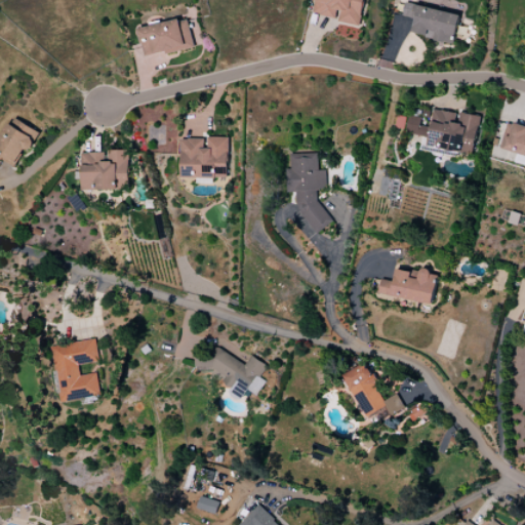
[(364,0),(317,0),(314,13),(337,18),(337,22),(359,27),(364,0)]
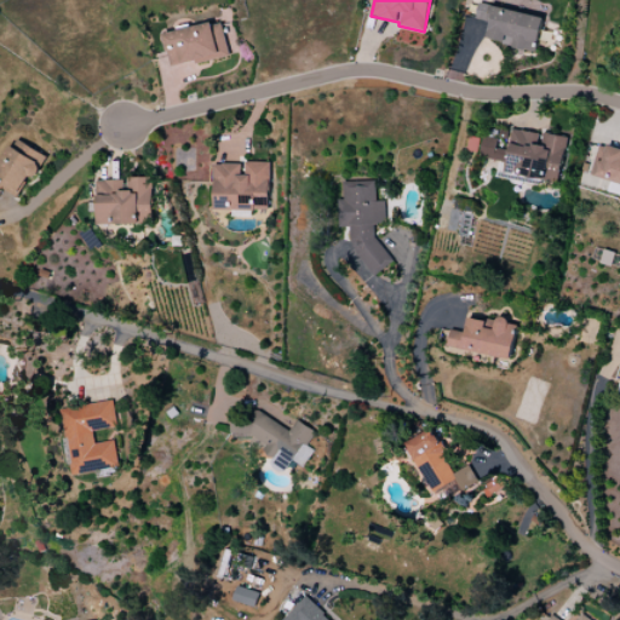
[(543,16),(480,5),(477,21),(491,22),(487,42),(538,51),(543,16)]
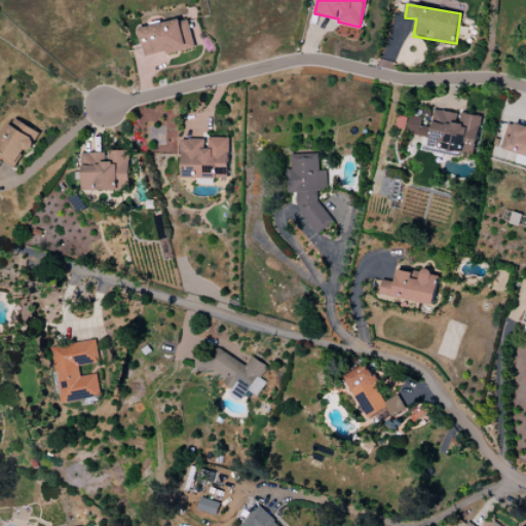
[(188,19),(139,29),(145,58),(194,48),(188,19)]
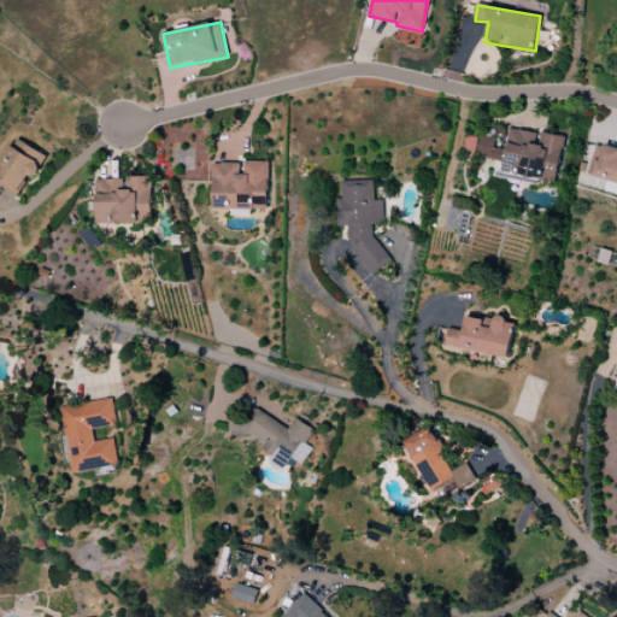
[(563,137),(510,128),(506,151),(494,148),(497,139),(482,136),(479,157),(498,160),(495,177),(540,184),(541,178),(556,181),(563,137)]
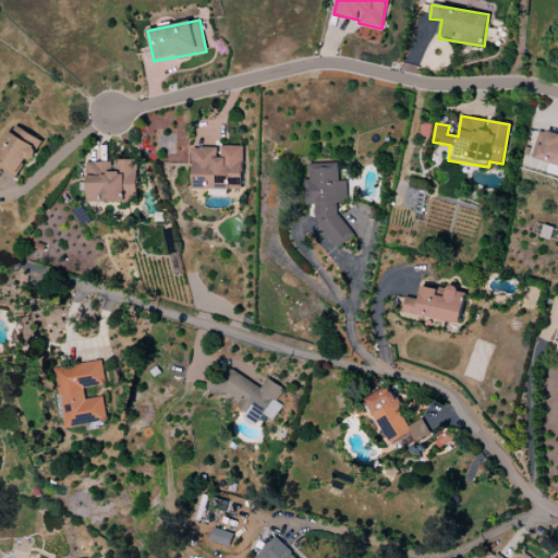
[(43,142),(13,124),(0,146),(0,174),(2,170),(15,178),(27,158),(31,160),(43,142)]
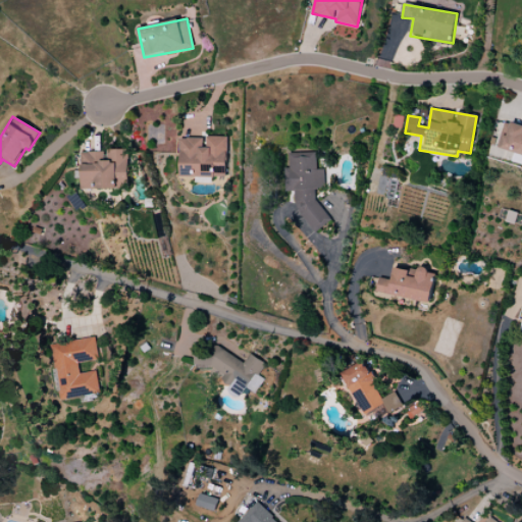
[(498,149),(521,155),(521,124),(505,120),(498,149)]
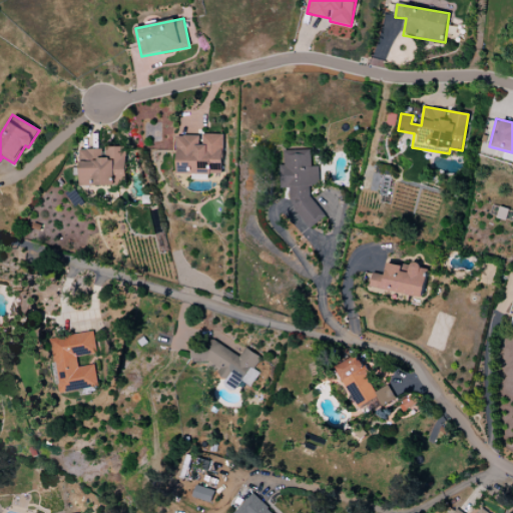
[(221,174),(222,134),(201,134),(201,136),(178,136),(177,173),(221,174)]
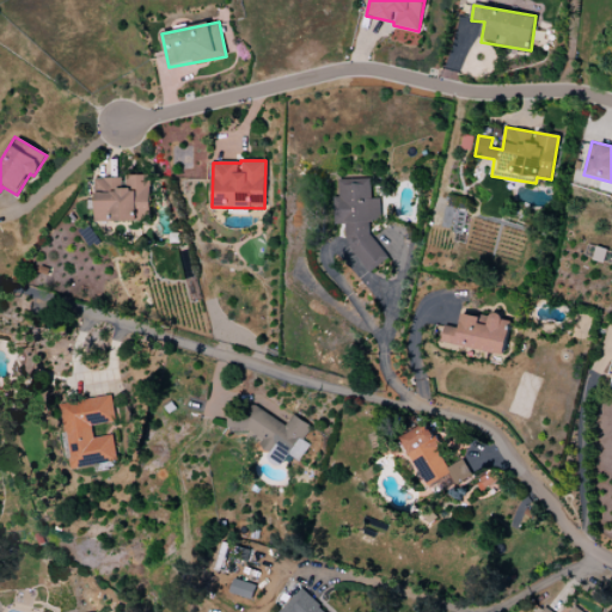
[(151,176),(126,176),(126,178),(97,178),(97,222),(144,222),(144,218),(150,218),(151,176)]
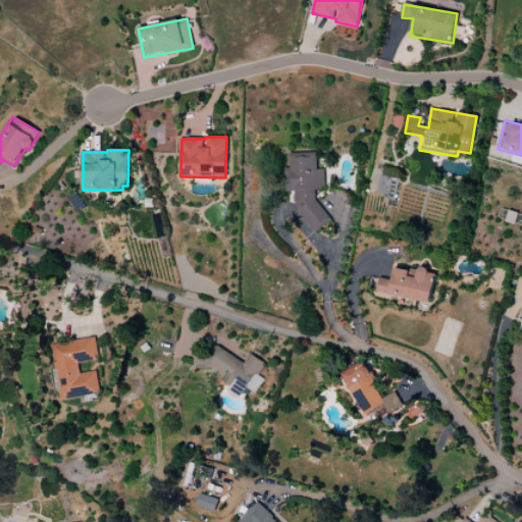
[(290,153),(290,168),(285,168),(285,192),(301,191),(303,227),(322,226),(320,189),(325,189),(324,169),(317,170),(316,152),(290,153)]
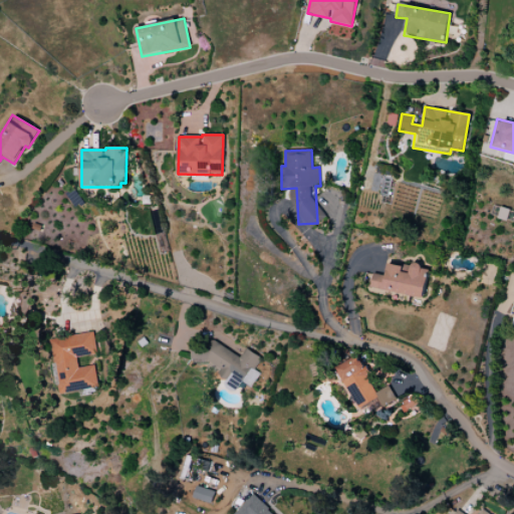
[(389,262),(387,276),(373,273),(370,287),(424,298),(430,270),(389,262)]
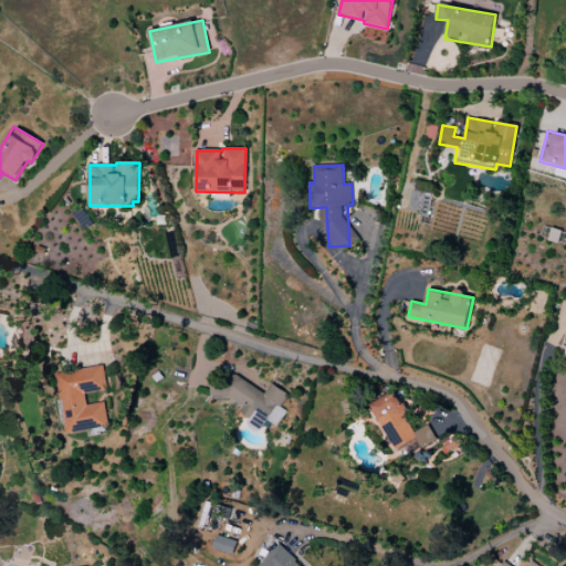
[(108,427),(104,402),(86,406),(84,394),(107,390),(103,366),(56,374),(67,433),(108,427)]
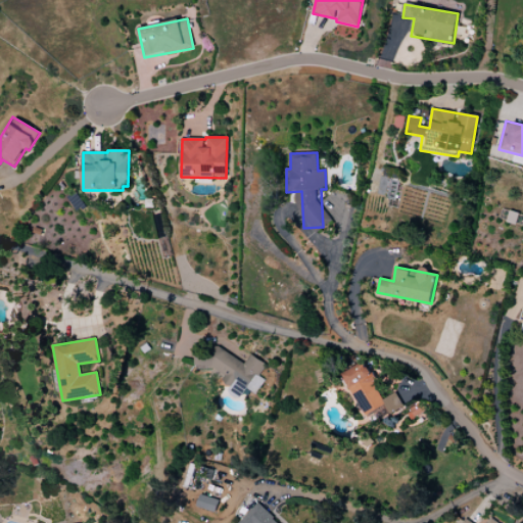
[(244,364),(214,344),(204,359),(199,355),(196,360),(223,377),(221,381),(231,387),(228,392),(239,399),(246,388),(255,394),(265,380),(258,376),(266,365),(250,354),(244,364)]
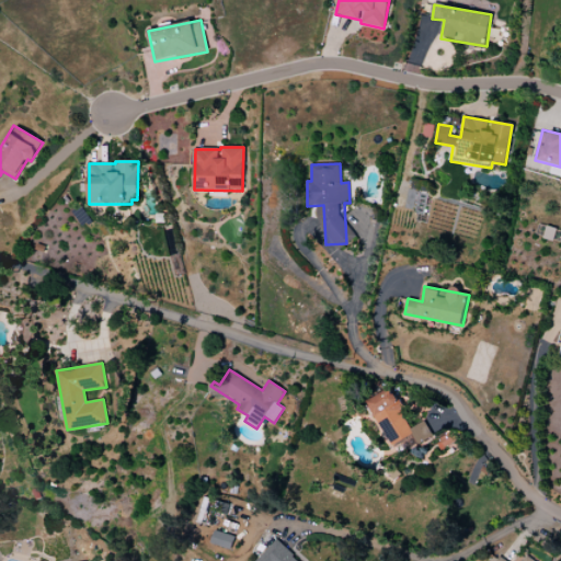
[(368,400),(390,447),(413,436),(419,445),(433,438),(425,421),(411,428),(391,389),(368,400)]
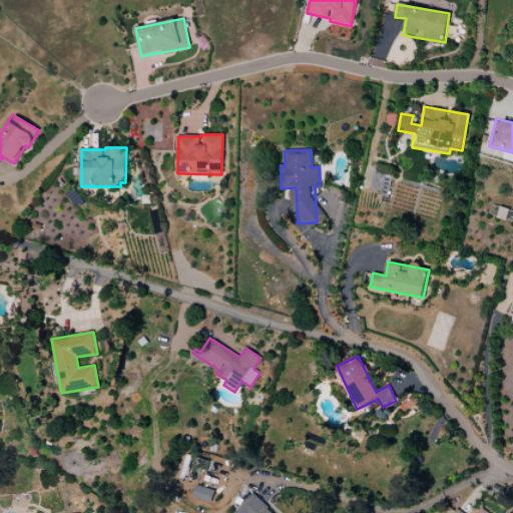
[(214,491),(196,485),(192,497),(210,503),(214,491)]
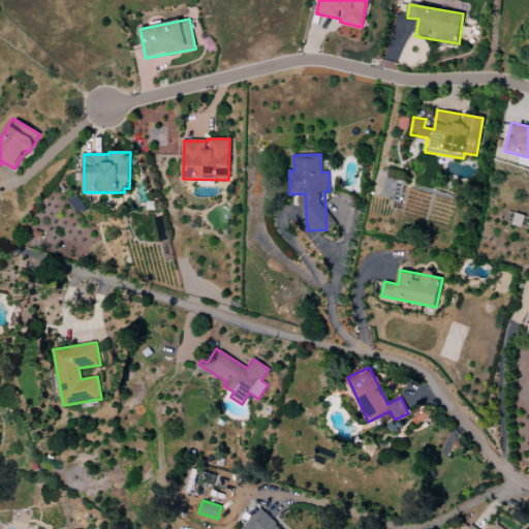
[(281,528),(259,509),(242,528),(281,528)]
